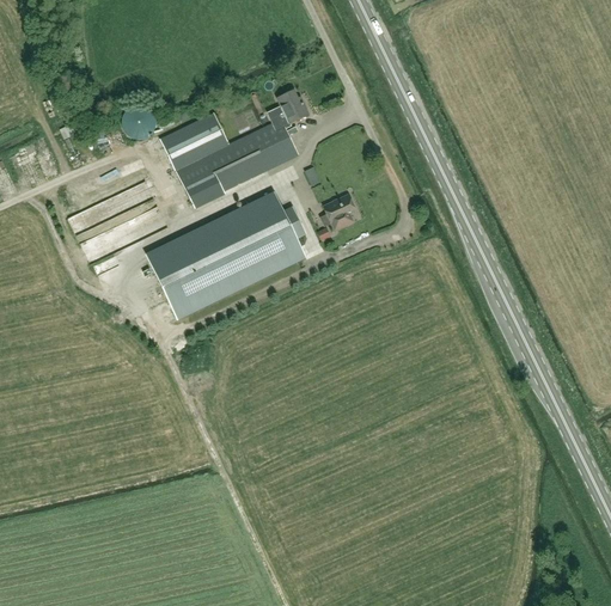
[(231,139),(227,140),(212,109),(194,117),(158,135),(162,141),(182,182),(193,203),(224,189),(221,185),(231,182),(297,150),(282,121),(287,118),(288,118),(306,109),(301,97),(298,98),(292,85),(275,93),(280,102),(266,108),(267,110),(258,115),(263,123),(231,139)]
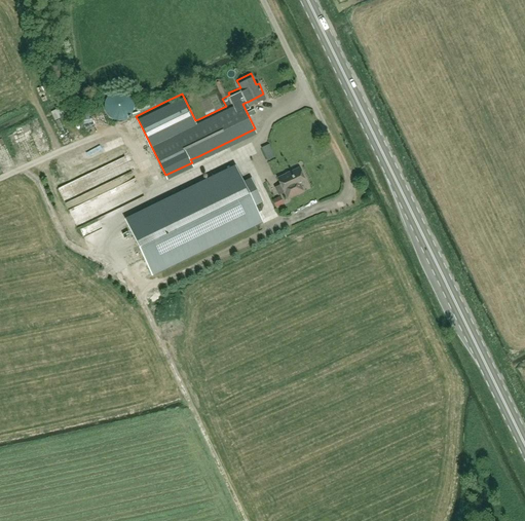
[(120,86),(116,86),(112,87),(109,89),(106,92),(104,97),(103,101),(104,107),(107,111),(111,114),(116,116),(121,115),(125,114),(129,111),(132,107),(133,103),(133,98),(130,94),(127,90),(124,88),(120,86)]
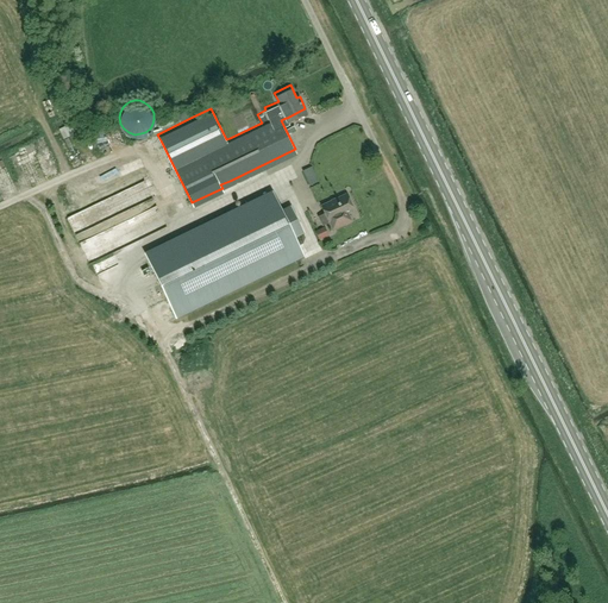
[(61,138),(74,132),(70,121),(57,127),(61,138)]
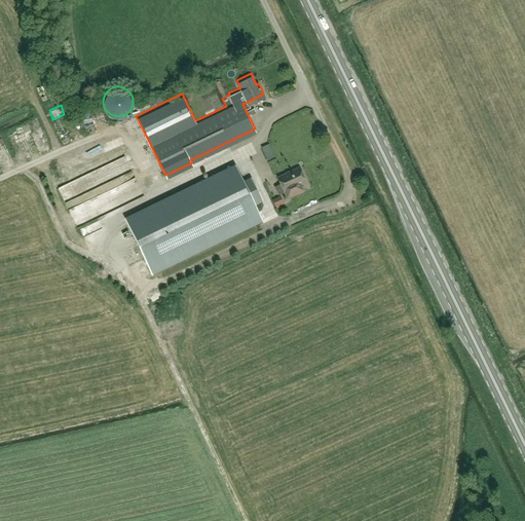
[(115,135),(106,139),(109,144),(117,139),(115,135)]
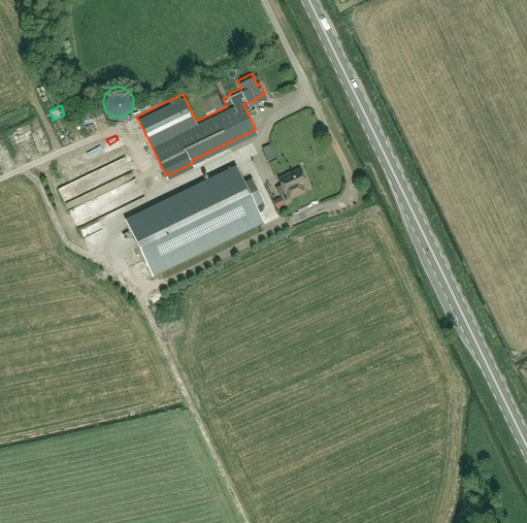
[(109,152),(124,148),(122,141),(107,146),(109,152)]
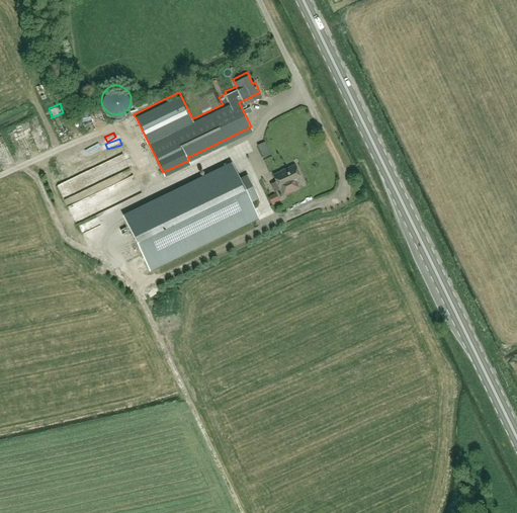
[(73,146),(65,149),(70,162),(78,159),(73,146)]
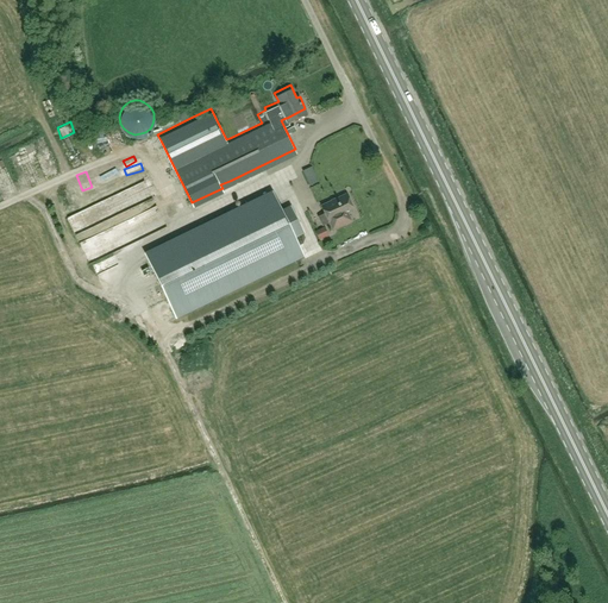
[(143,176),(77,205),(87,225),(151,195),(143,176)]
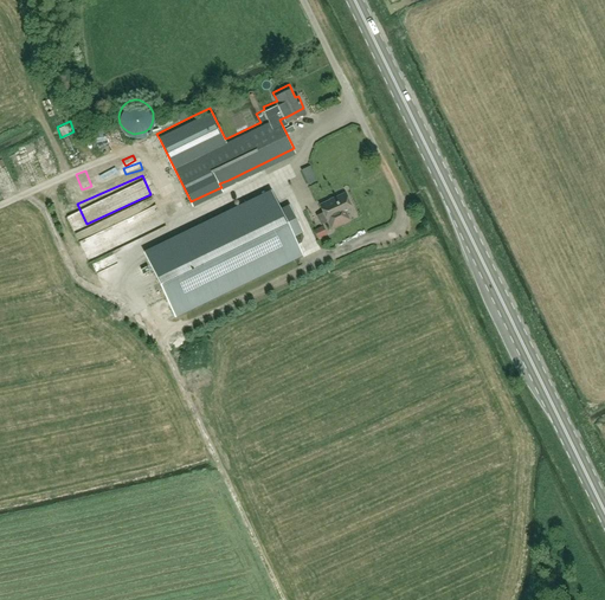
[(315,210),(320,219),(326,217),(329,224),(348,214),(345,205),(351,202),(343,188),(319,200),(322,207),(315,210)]
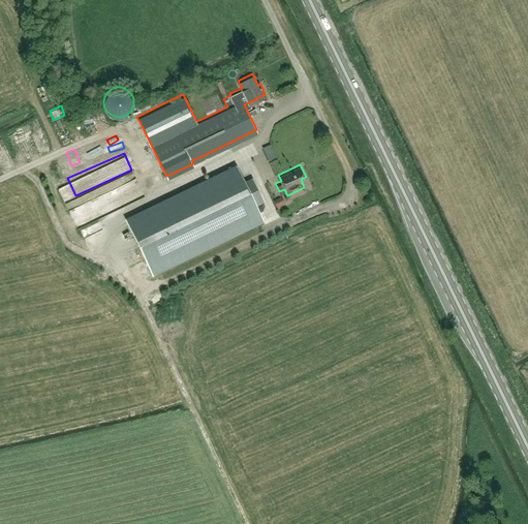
[(128,218),(155,275),(265,224),(259,213),(259,192),(252,178),(244,181),(247,187),(247,192),(241,192),(241,179),(238,181),(229,181),(225,172),(218,176),(216,171),(216,179),(211,179),(211,178),(210,178),(150,206),(156,206),(128,218)]
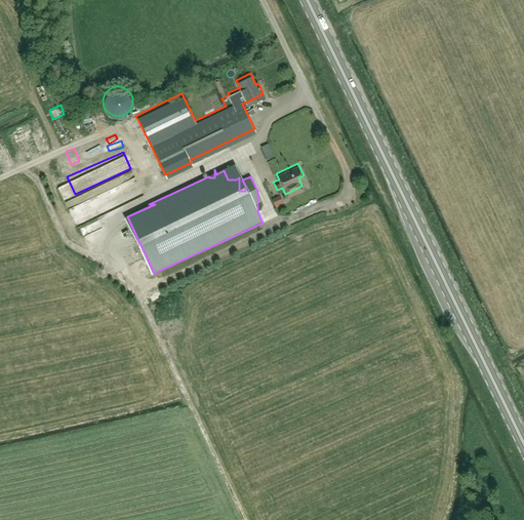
[(110,199),(107,190),(99,193),(105,207),(114,204),(112,198),(110,199)]
